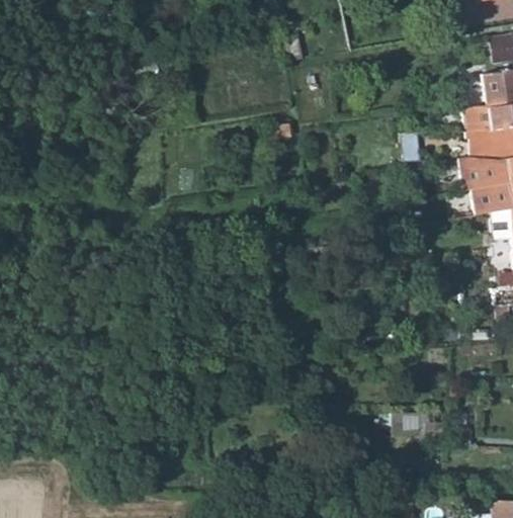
[(301,33),(288,36),(292,61),(306,59),(301,33)]
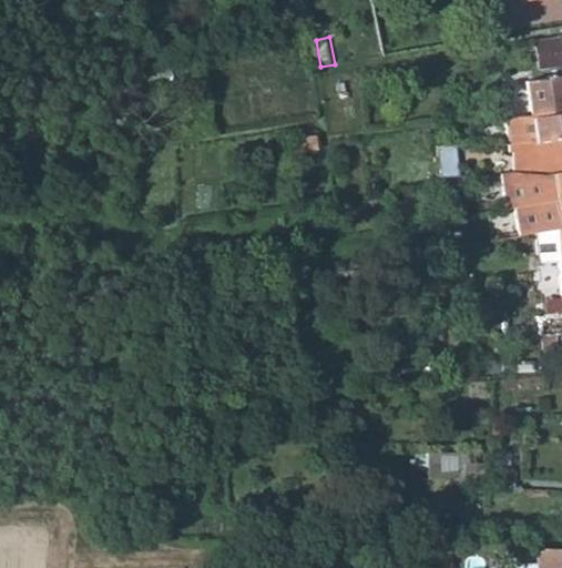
[(533,40),(538,71),(561,67),(561,52),(559,38),(533,40)]
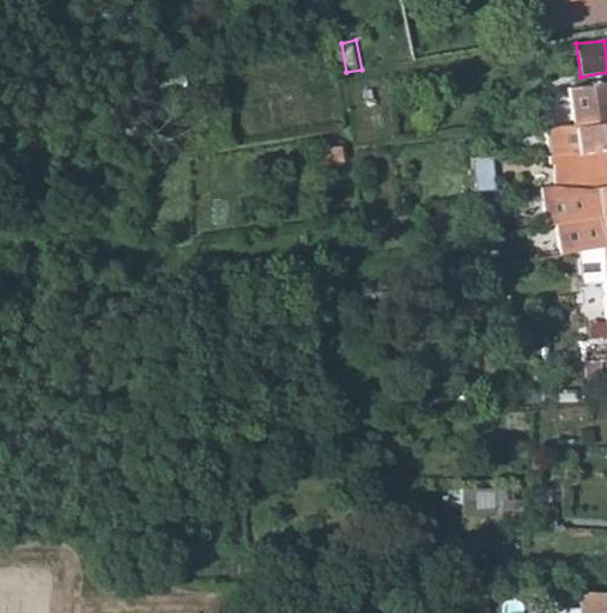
[(547,126),(548,155),(560,155),(575,153),(581,152),(606,149),(606,83),(571,87),(577,125),(547,126)]
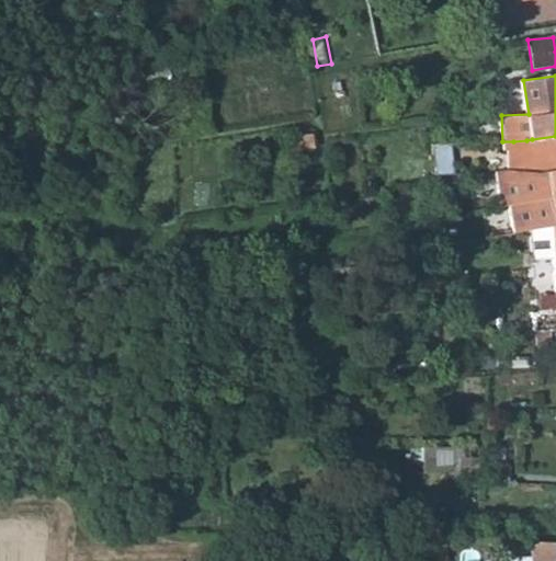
[(443,128),(431,129),(432,139),(445,138),(443,128)]
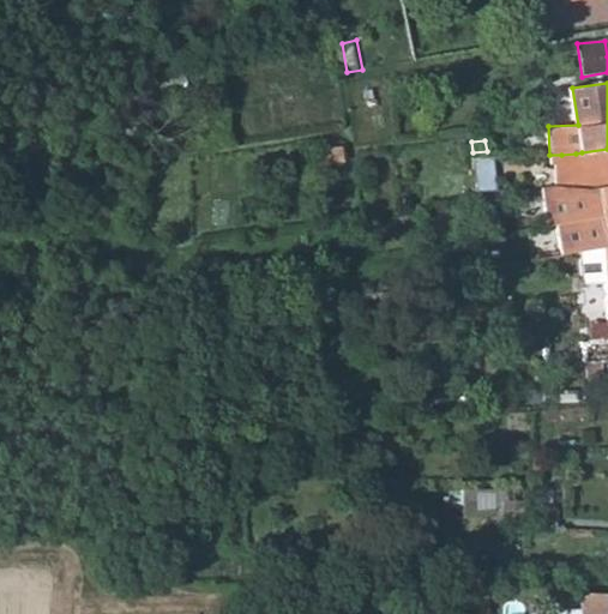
[(345,162),(343,146),(323,149),(324,164),(345,162)]
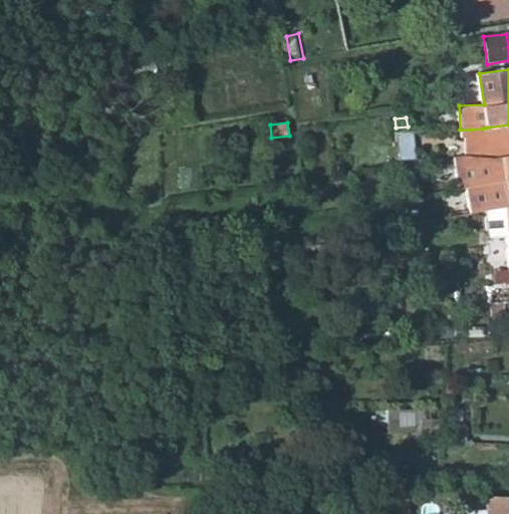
[(508,124),(487,127),(492,158),(508,156),(508,124)]
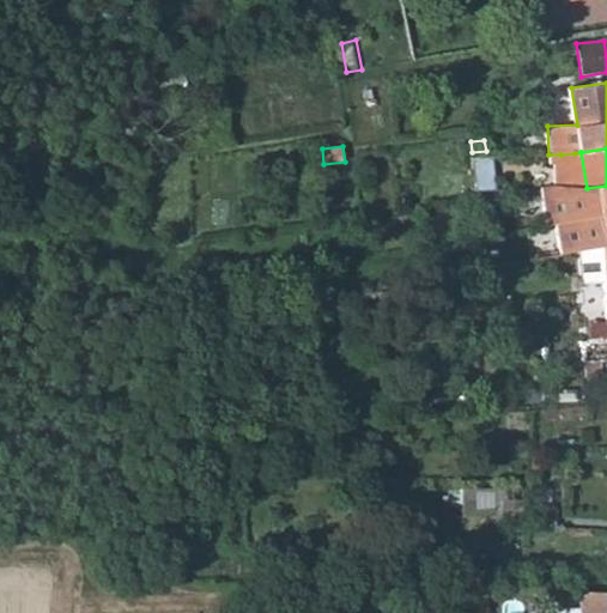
[(560,155),(565,189),(587,188),(581,152),(575,153),(560,155)]
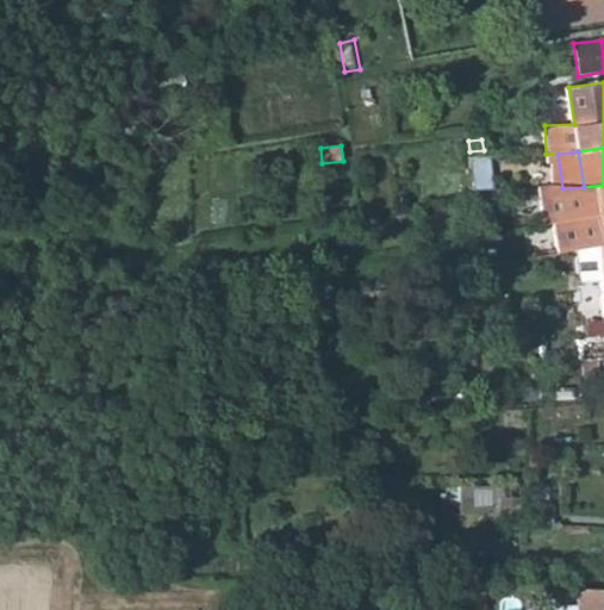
[(494,191),(492,155),(471,155),(474,191),(494,191)]
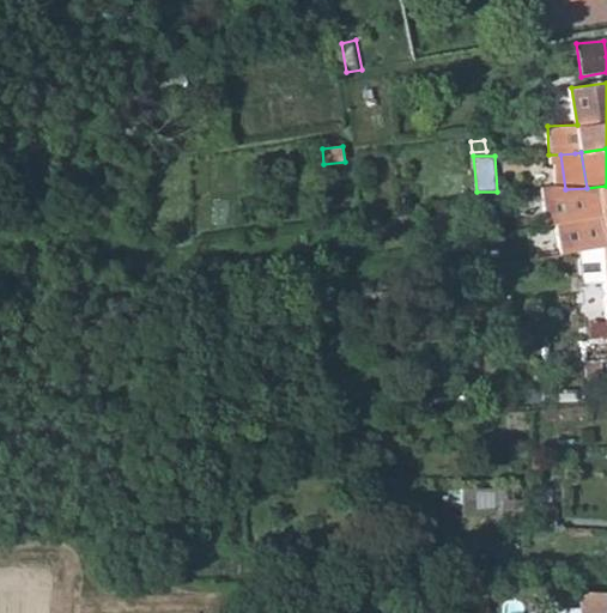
[(565,189),(533,190),(526,190),(533,236),(581,229),(583,249),(590,248),(605,246),(606,246),(606,186),(587,188),(565,189)]
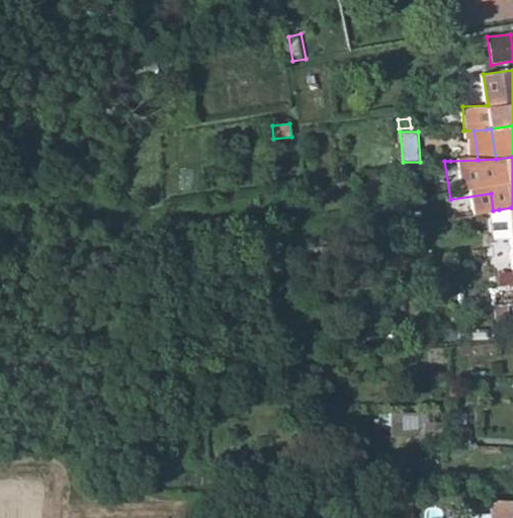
[(512,207),(511,207),(512,224),(512,286),(501,287),(494,288),(495,308),(498,308),(510,306),(512,306),(512,207)]
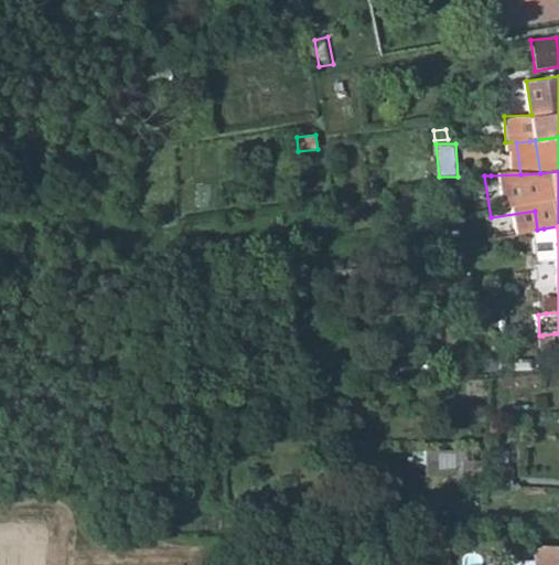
[(545,262),(558,262),(558,244),(557,226),(544,228),(545,262)]
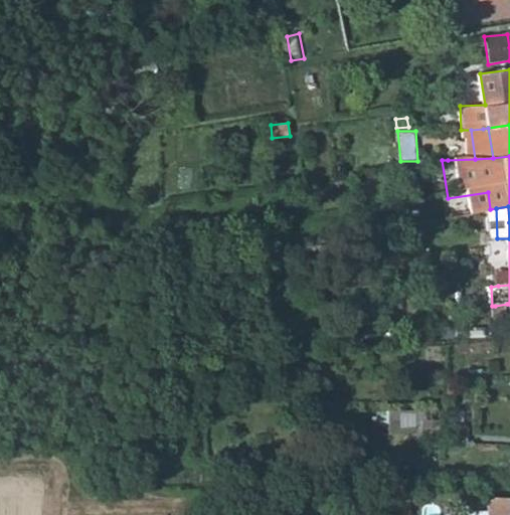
[(496,272),(498,286),(509,285),(509,270),(496,272)]
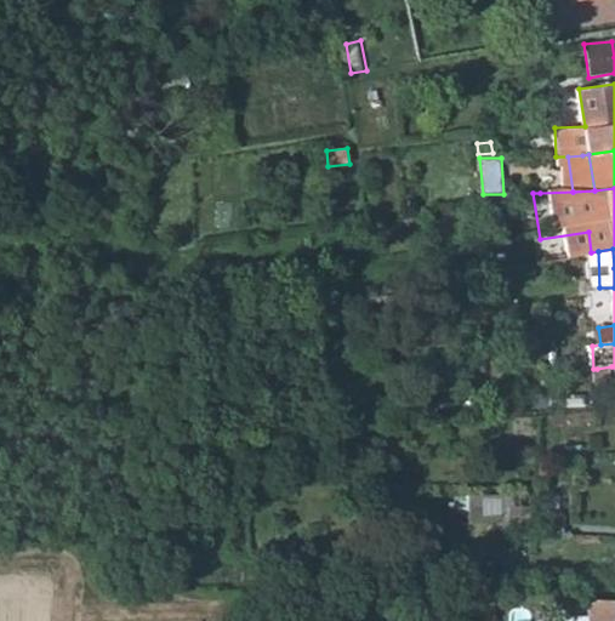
[(614,383),(611,366),(597,369),(598,386),(614,383)]
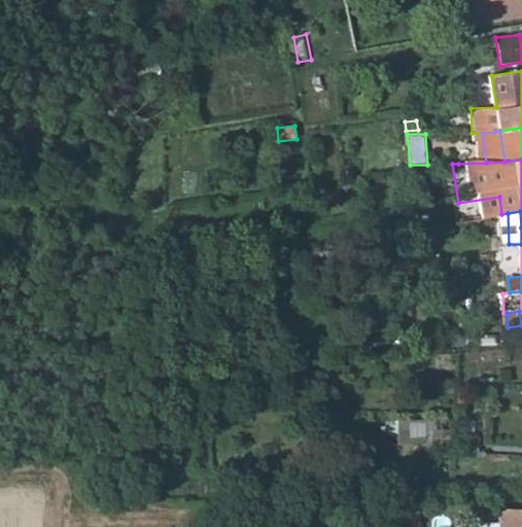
[(225,402),(225,390),(215,390),(215,403),(225,402)]
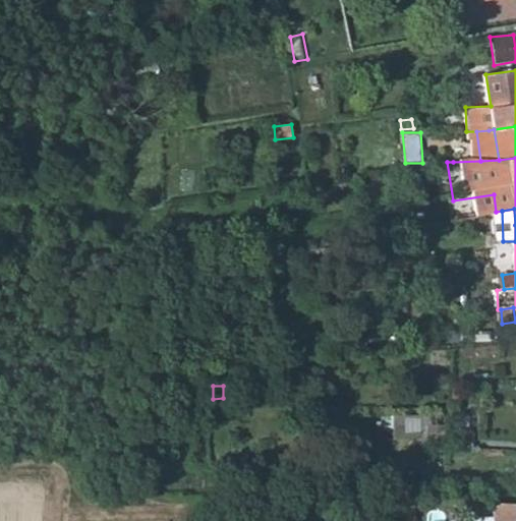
[(515,506),(495,506),(495,517),(463,517),(462,520),(515,520),(515,506)]
